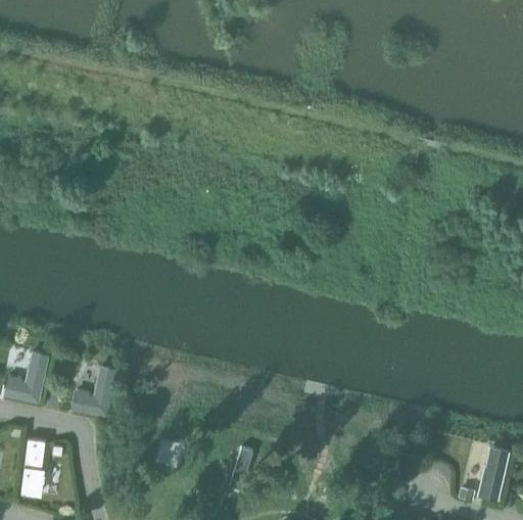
[(20,379),(7,376),(3,396),(38,404),(48,356),(31,352),(25,383),(19,382),(20,379)]
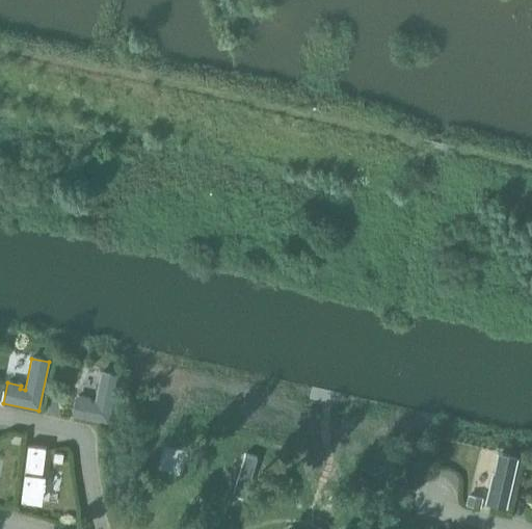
[(108,425),(118,377),(101,373),(94,404),(89,403),(89,400),(77,398),(72,418),(108,425)]
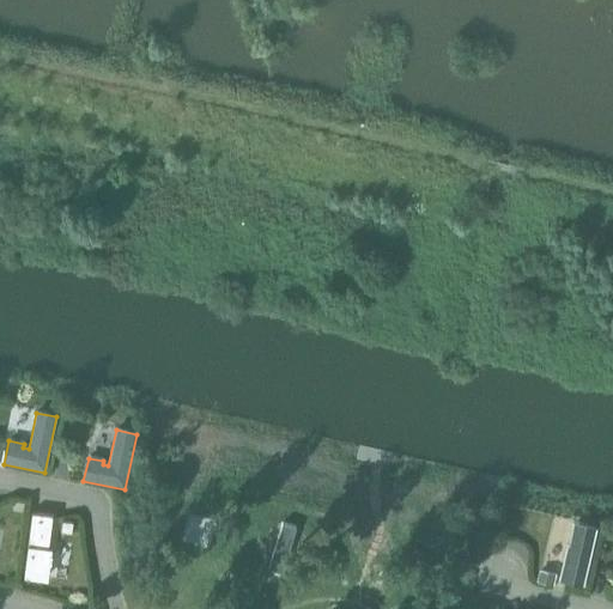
[(48,550),(53,518),(31,516),(28,547),(23,578),(47,582),(49,566),(50,567),(52,558),(50,556),(52,550),(48,550)]
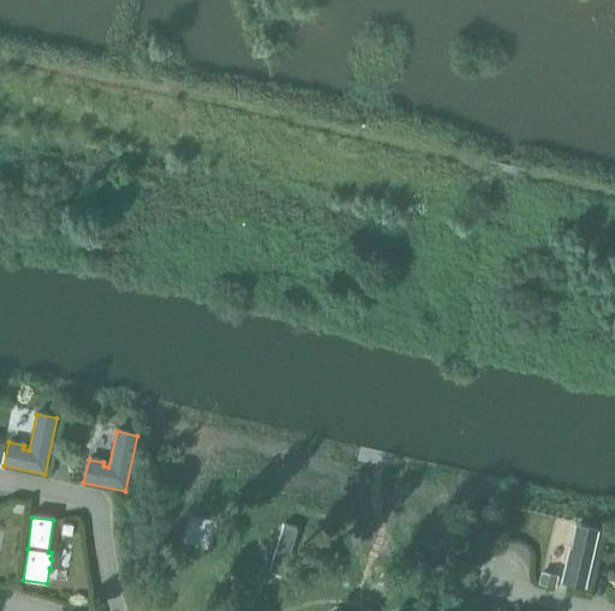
[(213,549),(215,522),(189,520),(185,545),(213,549)]
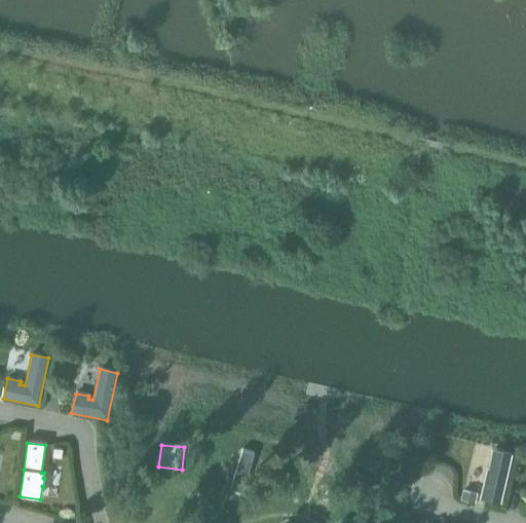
[(482,499),(500,503),(511,455),(505,454),(503,452),(497,450),(492,453),(491,459),(492,462),(489,478),(487,478),(482,499)]
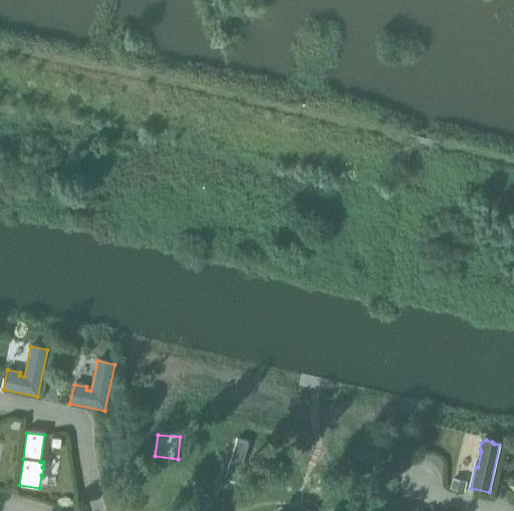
[(208,449),(207,465),(230,467),(231,451),(208,449)]
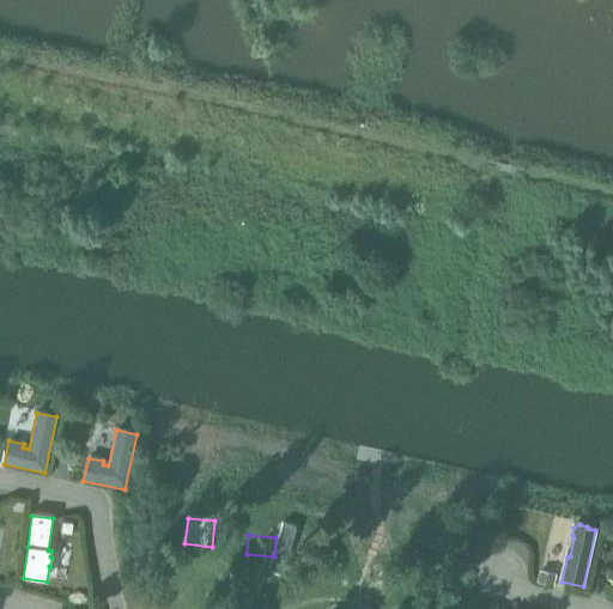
[(54,544),(53,579),(70,579),(71,544),(54,544)]
